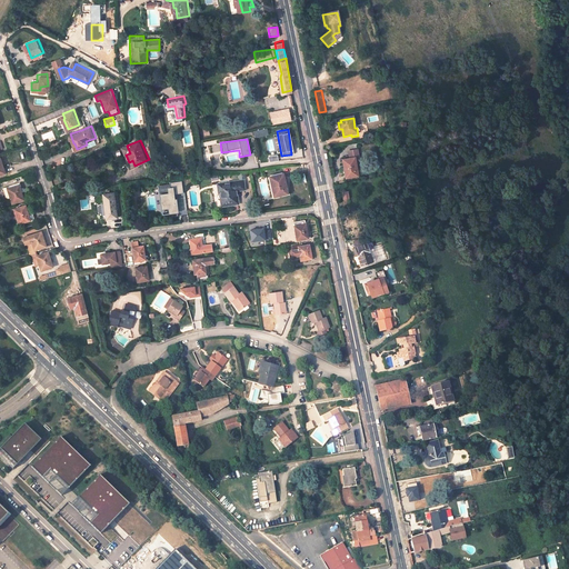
[(356,159),(345,161),(348,179),(359,177),(356,159)]
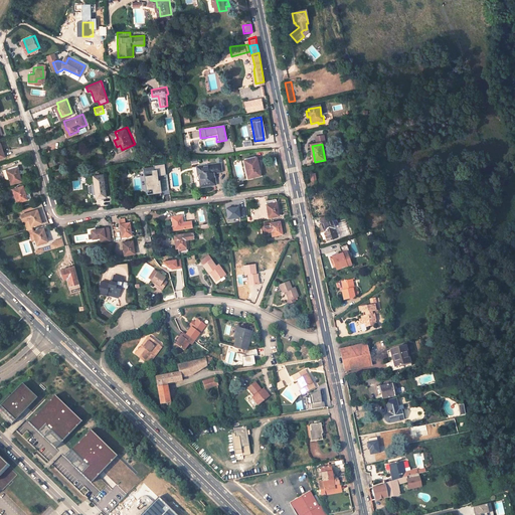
[(258,156),(245,158),(247,176),(261,174),(258,156)]
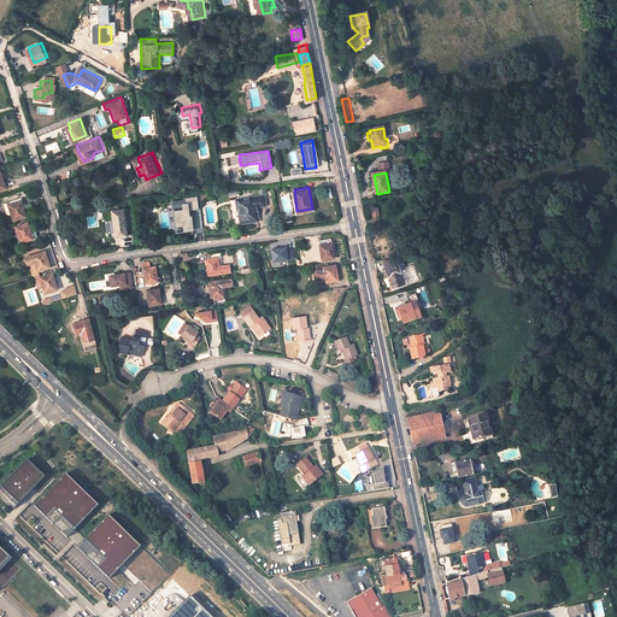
[(264,192),(234,197),(236,207),(238,206),(240,221),(257,218),(256,205),(265,203),(264,192)]
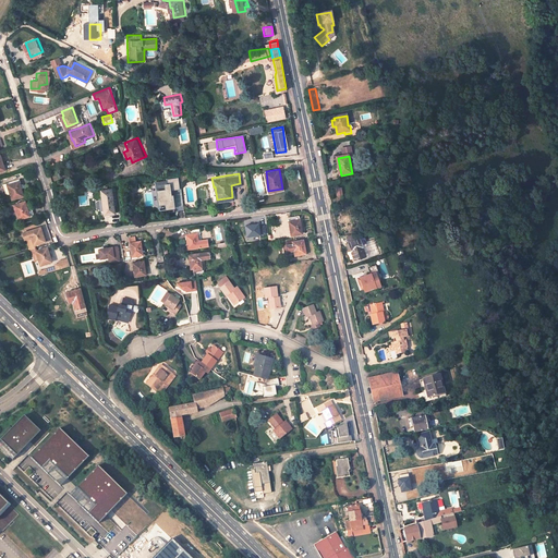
[(156,210),(172,208),(170,186),(173,185),(173,190),(179,190),(178,178),(167,179),(167,181),(155,182),(155,190),(154,190),(156,210)]
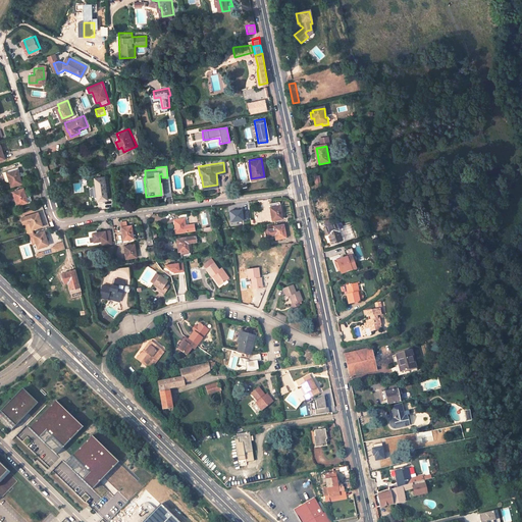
[(18,167),(8,170),(10,175),(9,175),(12,185),(22,180),(18,167)]
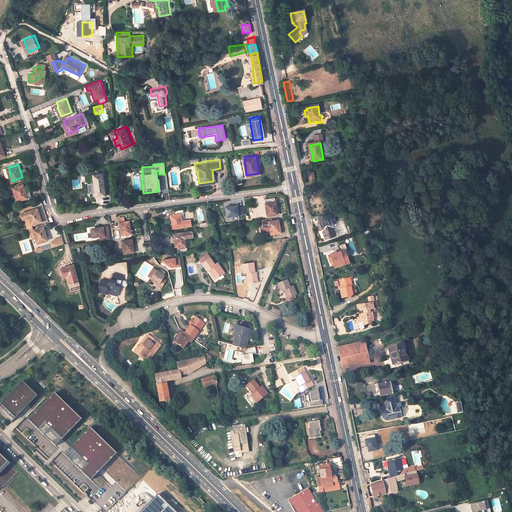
[(104,171),(94,172),(96,194),(106,193),(104,171)]
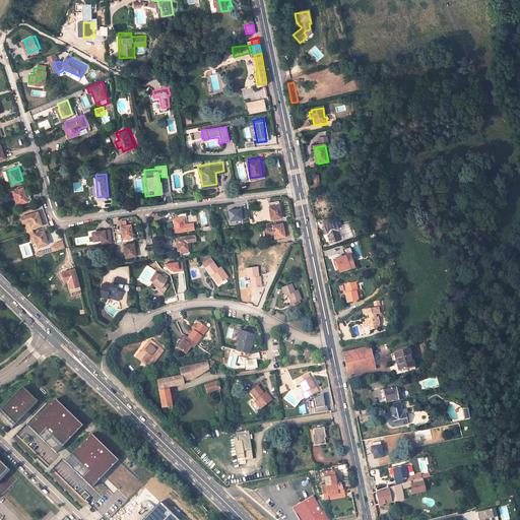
[(23,185),(13,188),(16,197),(18,197),(19,202),(20,202),(20,203),(33,199),(29,190),(25,191),(23,185)]
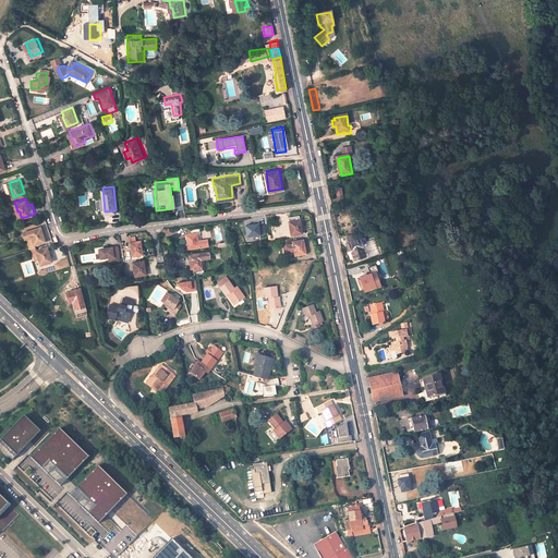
[(299,217),(290,218),(290,223),(289,223),(290,233),(301,231),(299,217)]
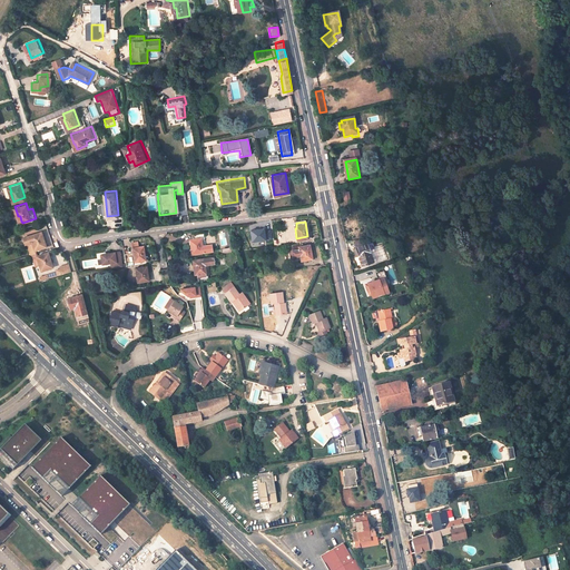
[(41,227),(22,234),(26,241),(27,241),(32,238),(35,247),(46,243),(41,227)]
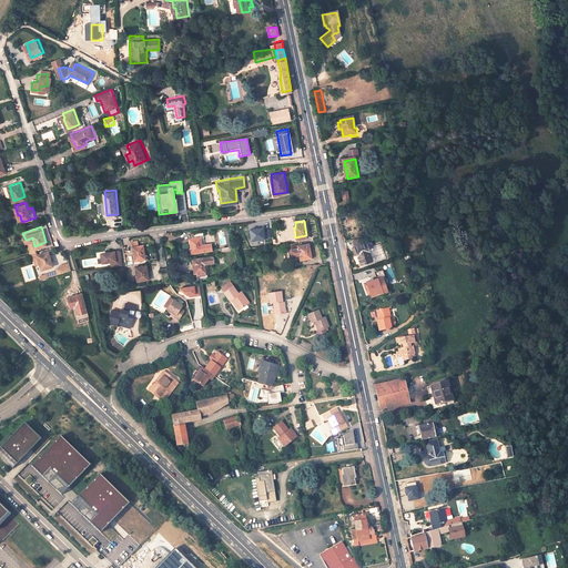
[(199,234),(190,235),(191,240),(189,241),(190,250),(201,247),(199,234)]
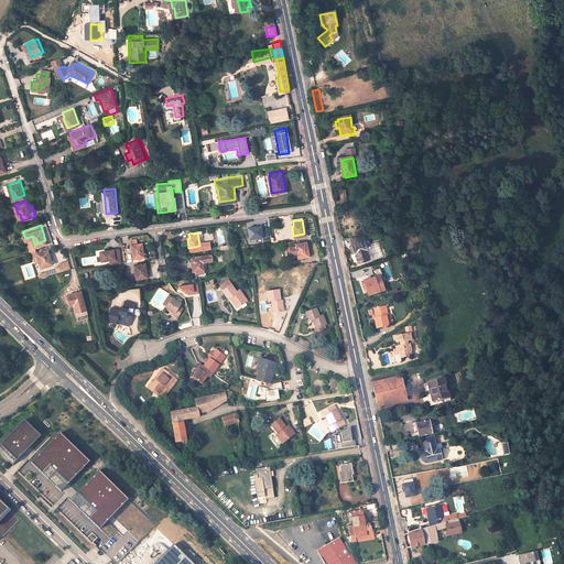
[(26,238),(31,250),(35,248),(34,245),(32,236),(26,238)]
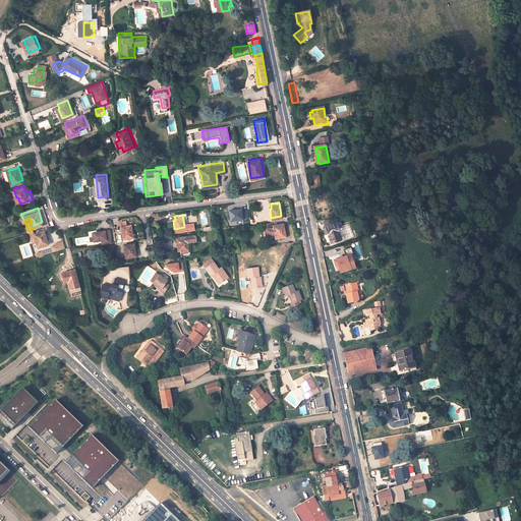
[(132,234),(130,221),(121,222),(122,228),(121,228),(122,236),(132,234)]
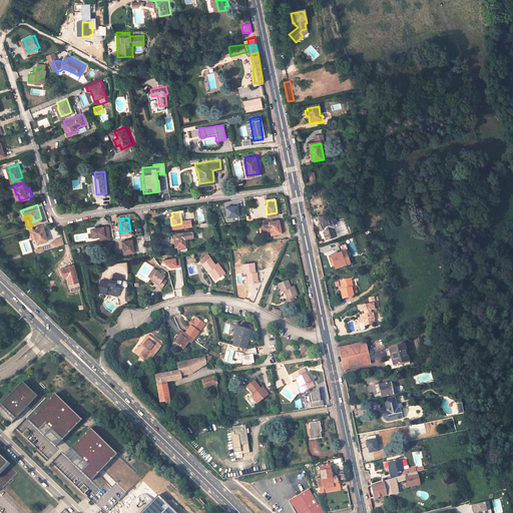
[(272,232),(280,231),(278,218),(269,219),(268,217),(260,218),(261,228),(271,227),(272,232)]
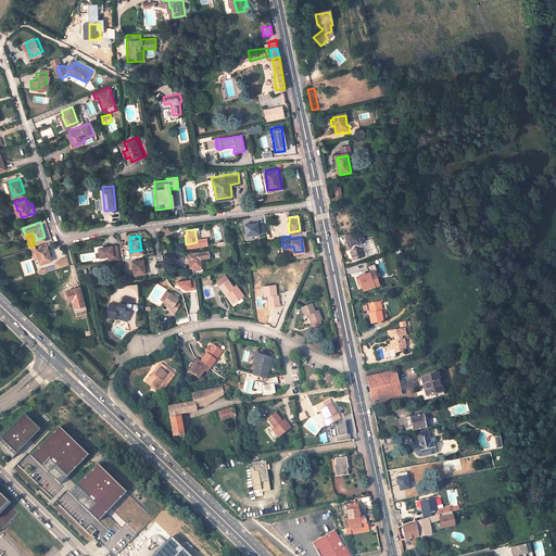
[(358,248),(350,251),(353,261),(365,256),(362,249),(367,247),(365,240),(357,243),(358,248)]
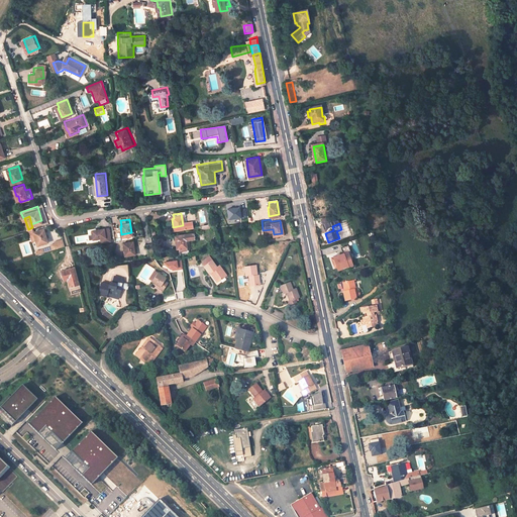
[(91,230),(92,235),(99,234),(100,239),(110,238),(107,224),(90,227),(91,230)]
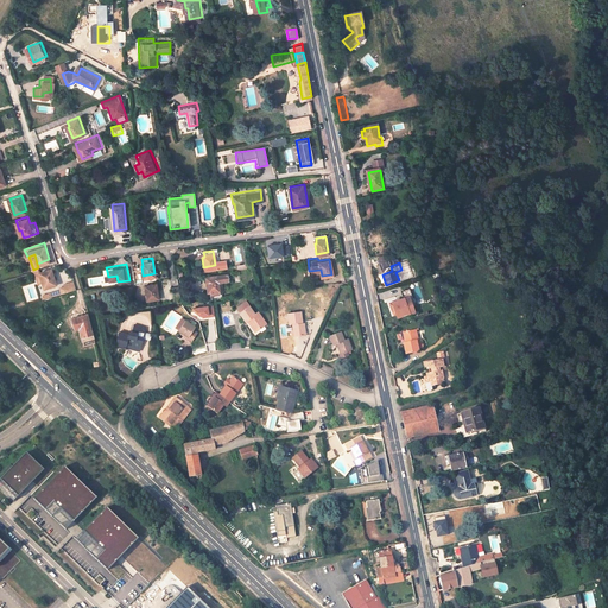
[(51,265),(39,268),(43,279),(44,278),(45,284),(56,280),(51,265)]
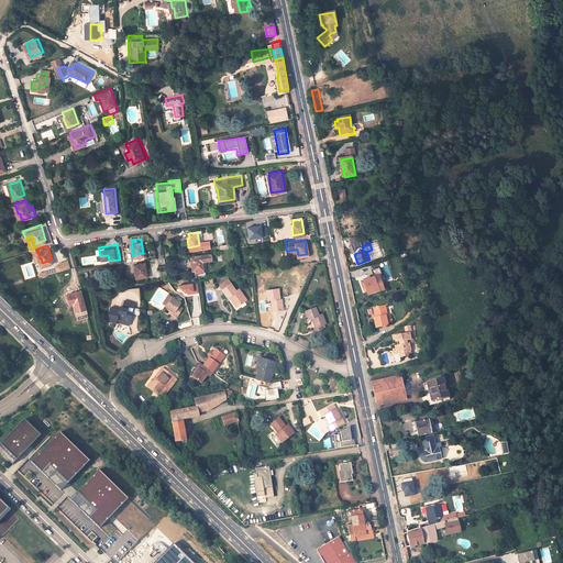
[(189,253),(190,262),(192,262),(192,267),(191,267),(192,275),(195,275),(202,274),(199,252),(189,253)]
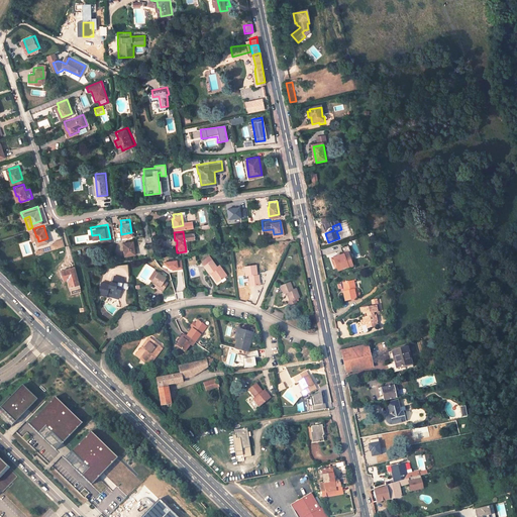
[(52,243),(53,246),(65,243),(63,236),(56,238),(56,240),(52,241),(52,243)]
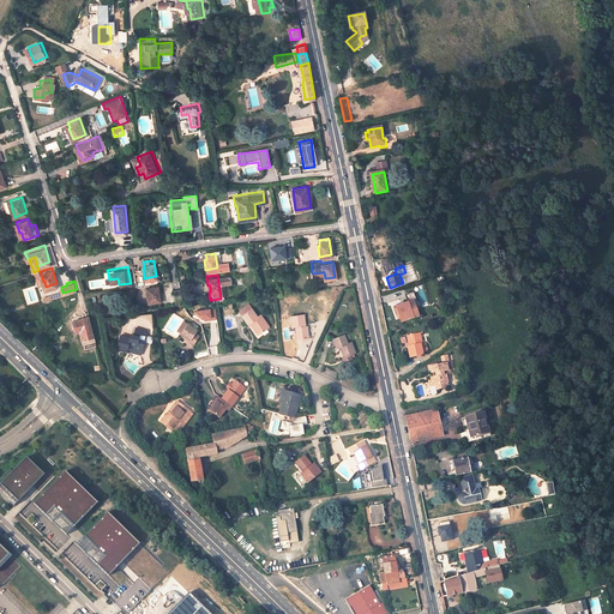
[(157,283),(145,284),(146,293),(148,293),(149,299),(160,298),(157,283)]
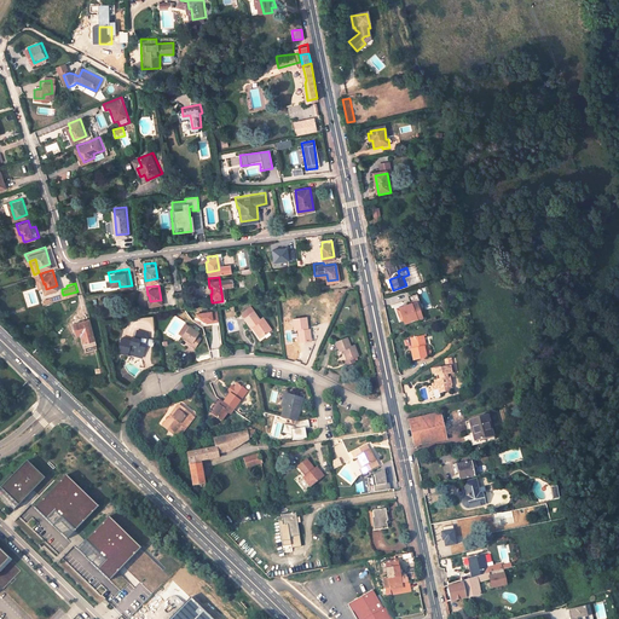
[(253,308),(243,316),(249,324),(250,324),(253,322),(260,334),(270,328),(261,316),(259,318),(253,308)]
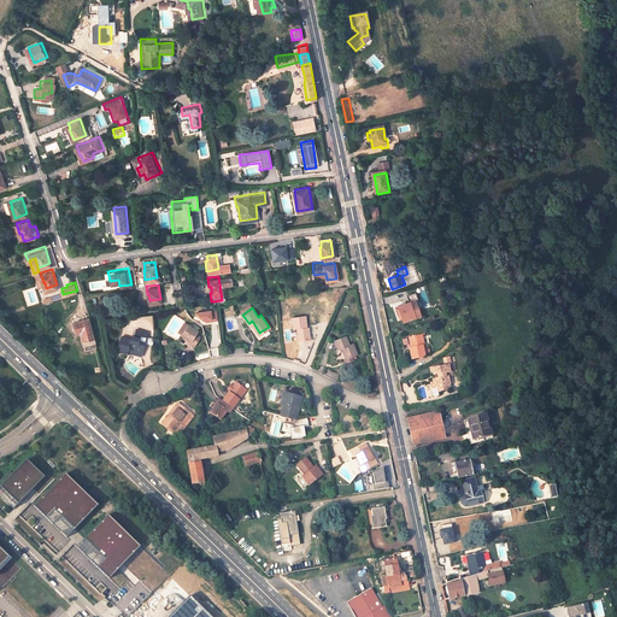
[(421,322),(417,307),(397,312),(399,325),(403,324),(403,328),(416,324),(415,323),(421,322)]
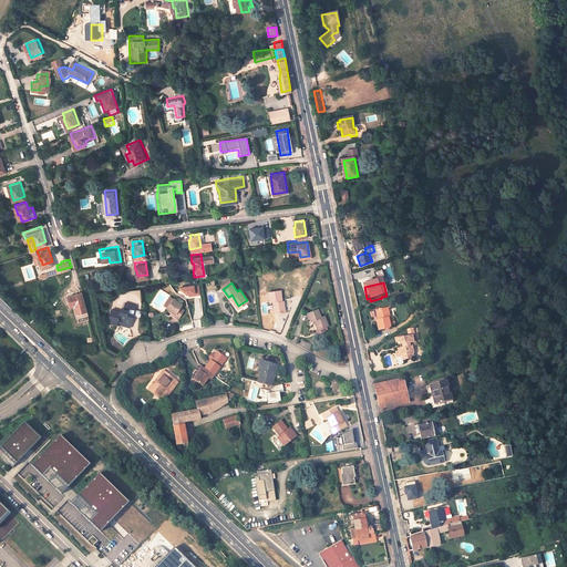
[(198,285),(177,287),(177,297),(199,295),(198,285)]
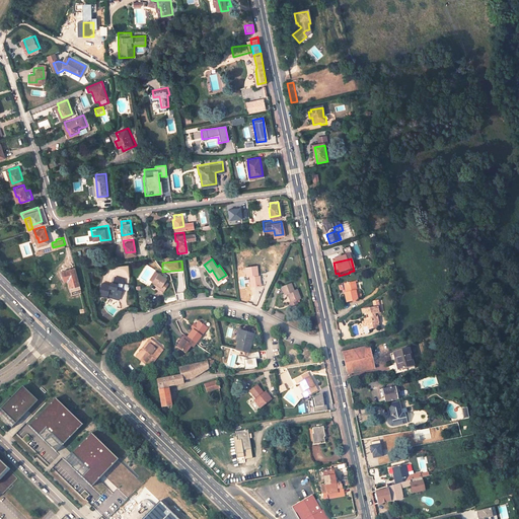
[(255,264),(244,265),(247,286),(260,284),(258,274),(256,274),(255,264)]
